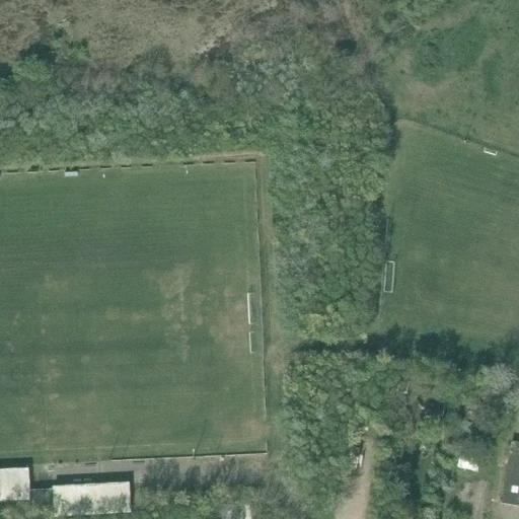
[(518,443),(512,442),(503,504),(518,506),(518,443)]
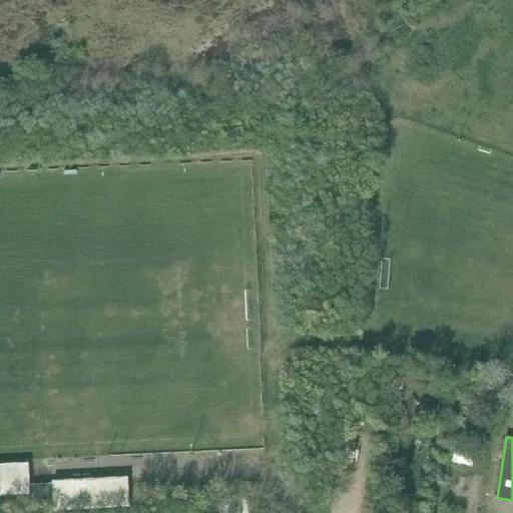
[(455,450),(453,462),(473,466),(475,454),(455,450)]
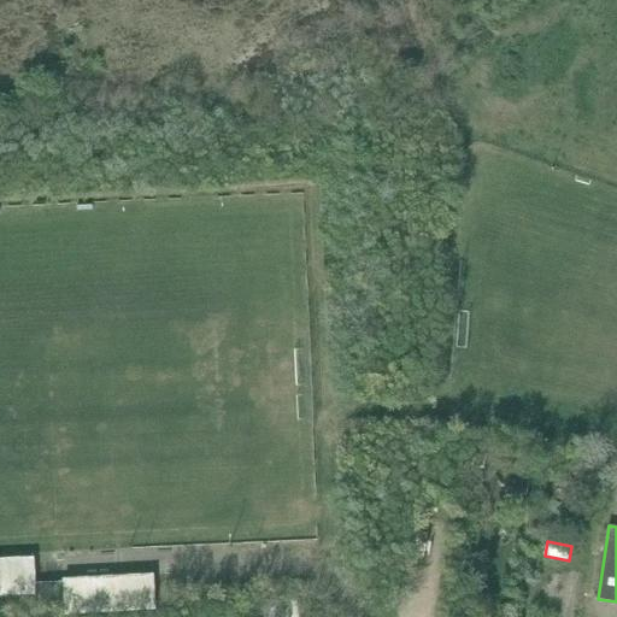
[(35,558),(0,559),(0,598),(36,597),(35,558)]
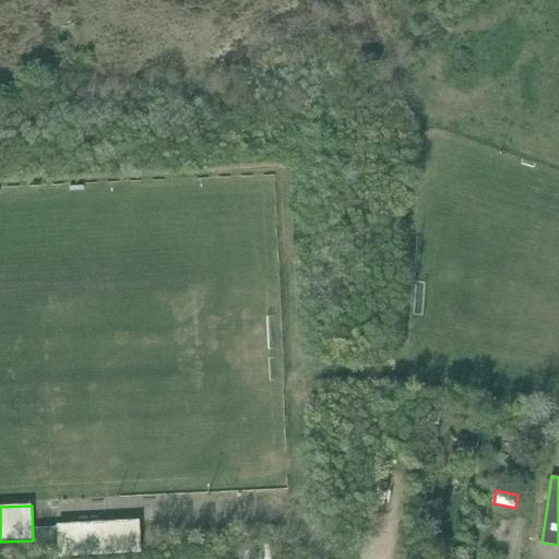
[(141,520),(58,524),(58,539),(60,557),(142,552),(142,547),(141,520)]
